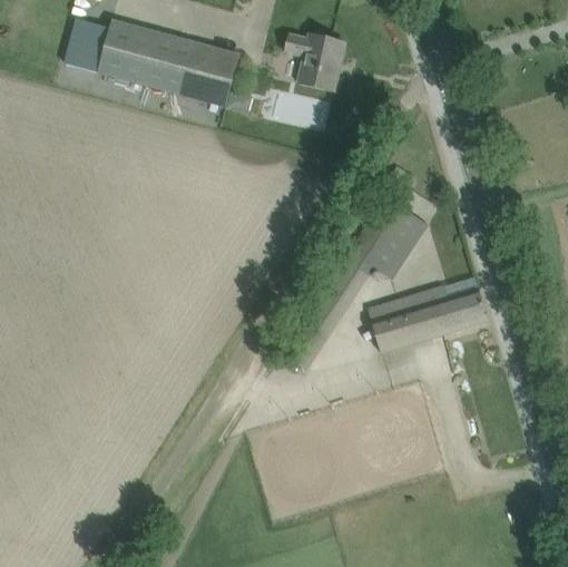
[(240,52),(111,17),(96,71),(225,106),(240,52)]
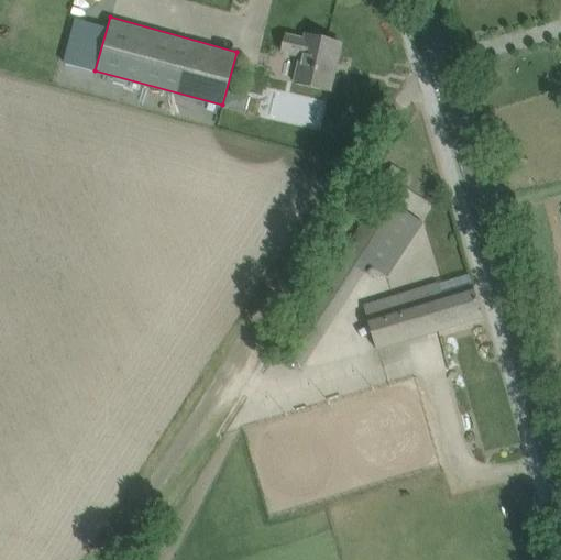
[(281,50),(299,54),(293,80),(329,88),(340,41),(304,33),(303,37),(285,33),(281,50)]
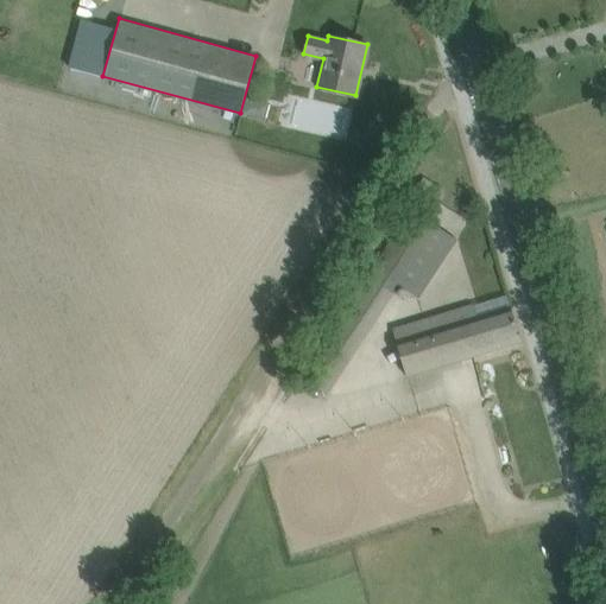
[(267,102),(257,100),(245,96),(240,113),(264,119),(267,102)]
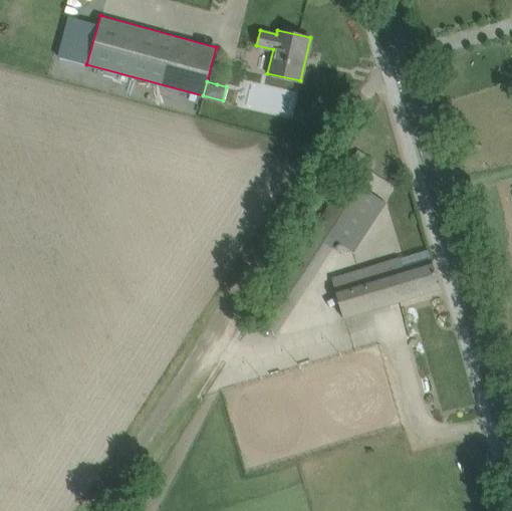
[(354,158),(368,167),(374,158),(360,150),(356,147),(351,156),(354,158)]
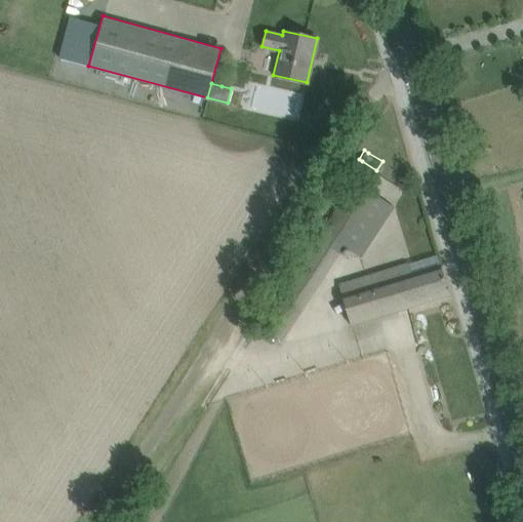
[(354,181),(321,231),(345,245),(360,255),(381,222),(393,205),(354,181)]
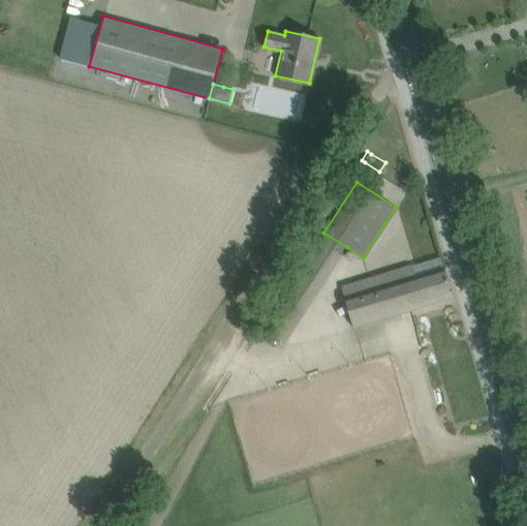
[(410,265),(391,270),(340,285),(352,327),(452,297),(443,267),(414,276),(410,265)]
